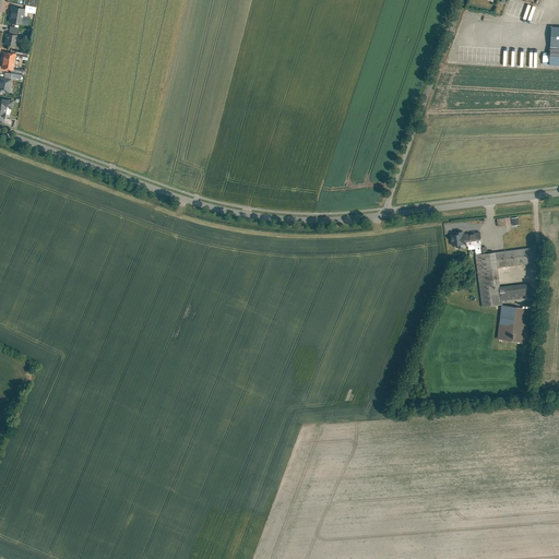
[(11,8),(8,23),(22,26),(25,10),(11,8)]
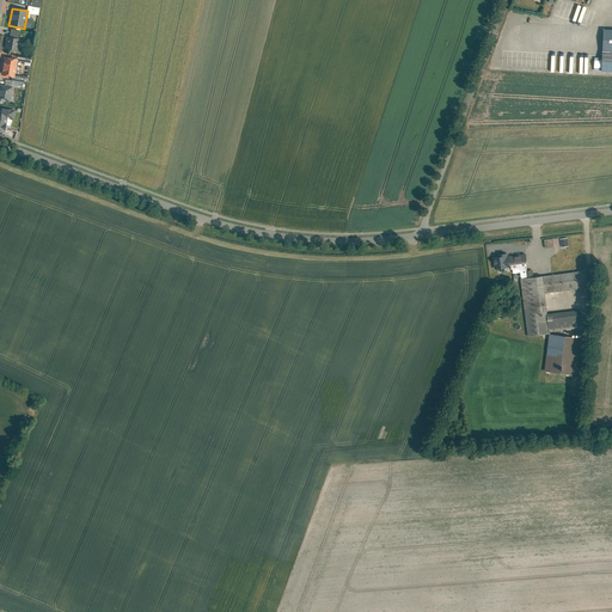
[(611,28),(603,28),(600,71),(611,71),(611,28)]
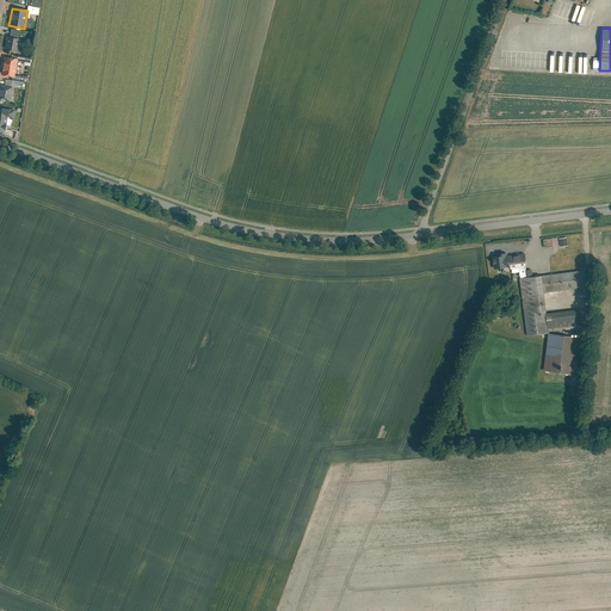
[(7,37),(5,50),(17,53),(19,39),(7,37)]
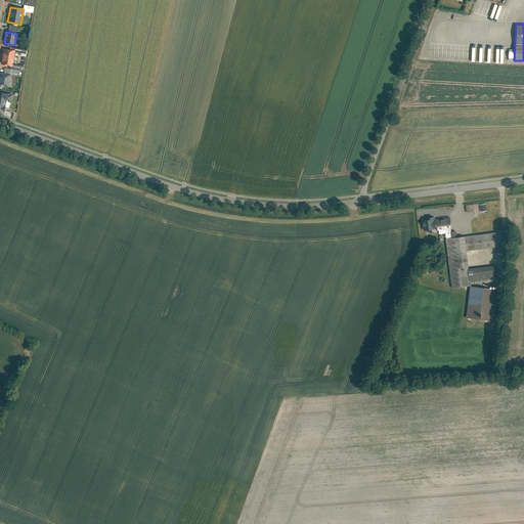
[(3,49),(0,67),(12,69),(15,51),(3,49)]
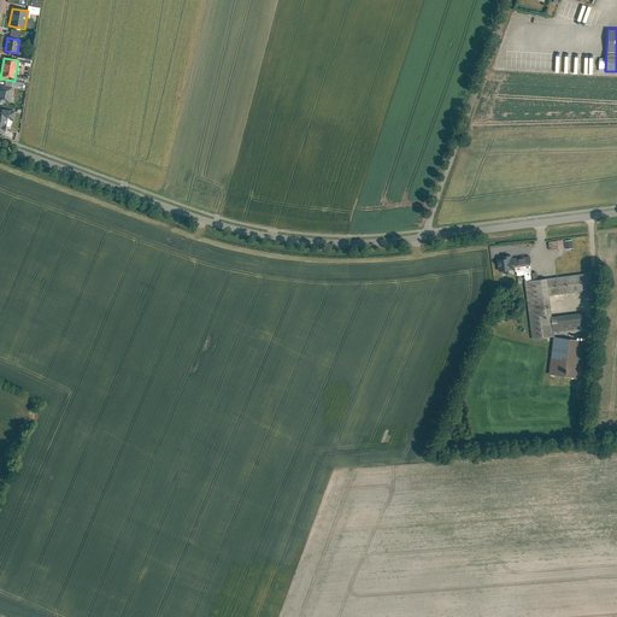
[(0,86),(0,103),(10,105),(12,88),(0,86)]
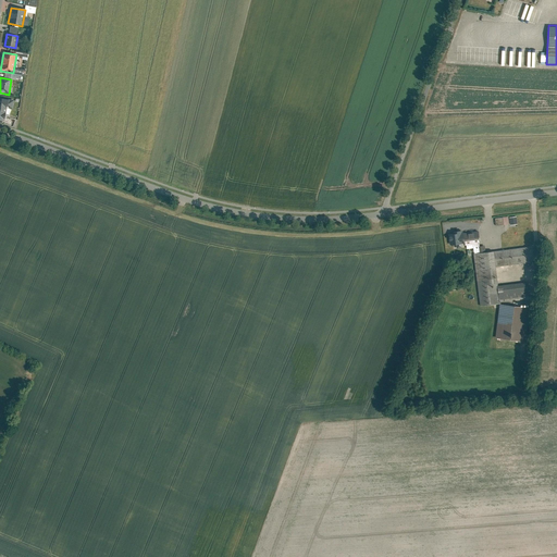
[(12,111),(13,101),(0,98),(0,122),(3,123),(5,110),(12,111)]
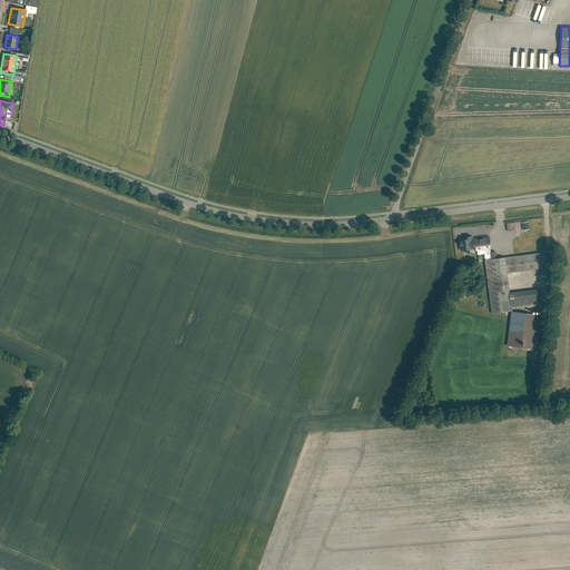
[(488,237),(472,238),(473,249),(477,249),(490,248),(488,237)]
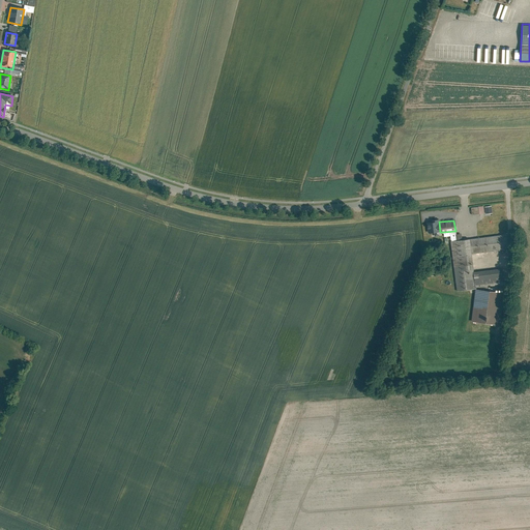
[(467,239),(469,254),(507,249),(505,234),(467,239)]
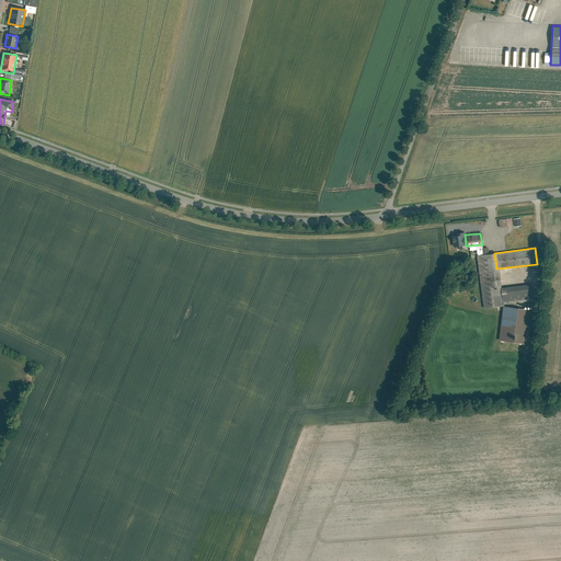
[(488,253),(476,255),(482,307),(501,305),(501,302),(499,287),(496,268),(494,253),(488,253)]
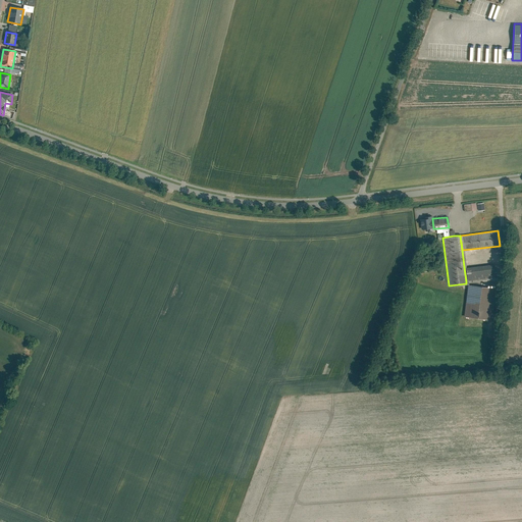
[(492,264),(464,267),(466,281),(494,278),(492,264)]
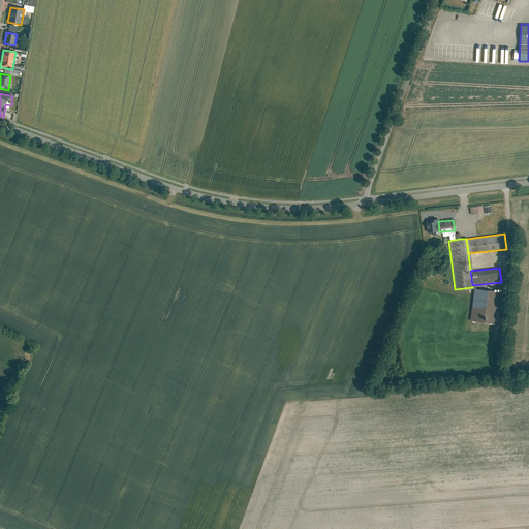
[(501,292),(473,289),(470,320),(497,323),(501,292)]
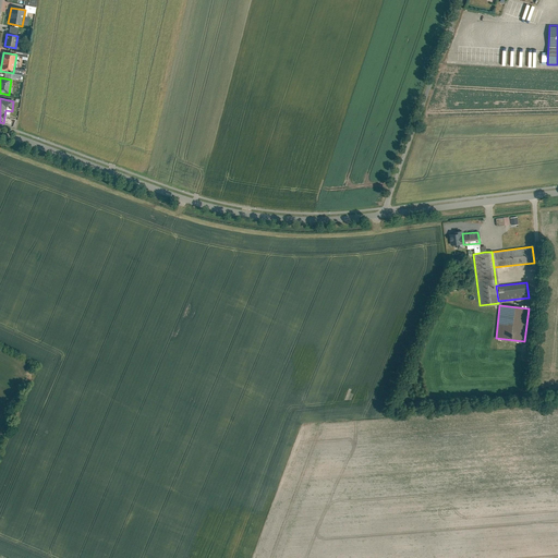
All buildings are outlined.
